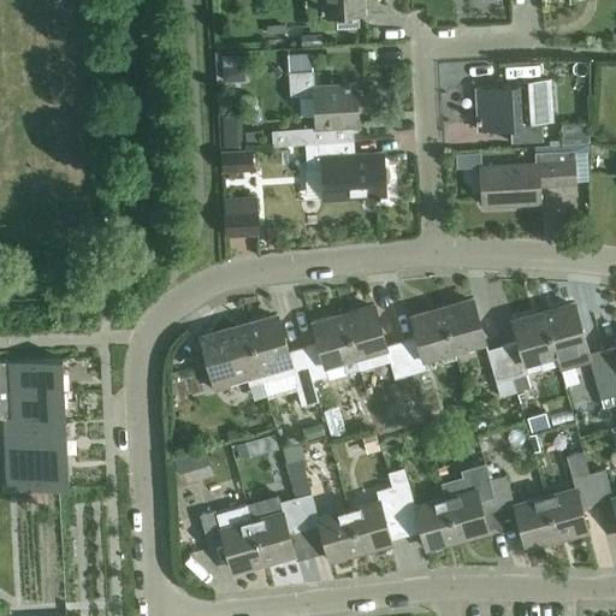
[(320,0),(321,17),(336,16),(337,29),(359,28),(359,15),(365,15),(363,0),(320,0)]
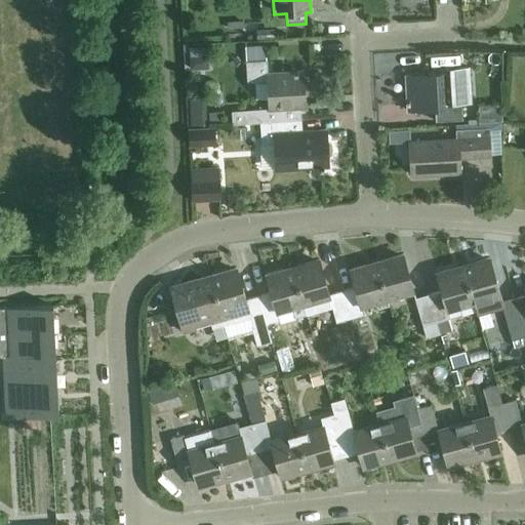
[(269,109),(231,111),(232,123),(300,119),(300,108),(306,107),(304,71),(268,73),(267,59),(266,45),(245,46),(246,62),(247,82),(267,80),(269,109)]
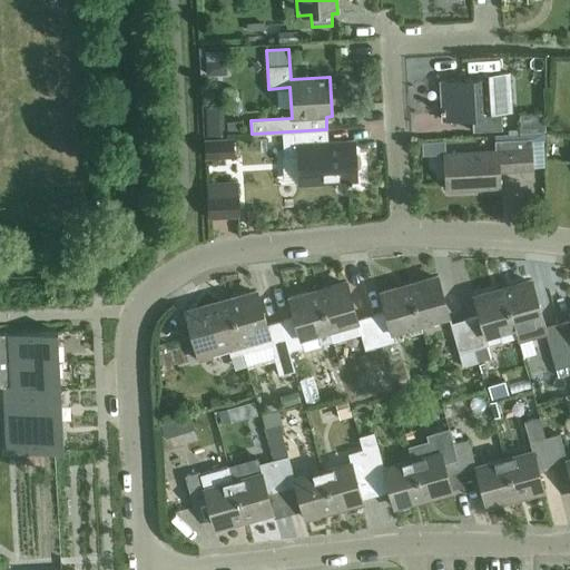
[(472,130),(502,128),(501,110),(511,110),(509,72),(480,74),(481,78),(440,80),(442,119),(471,118),(472,130)]
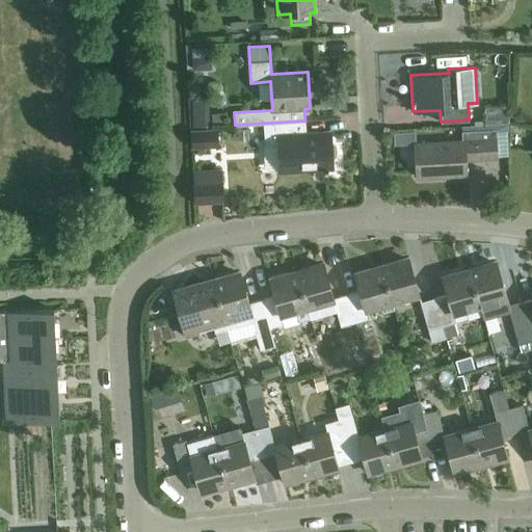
[(489,92),(488,109),(511,110),(512,94),(489,92)]
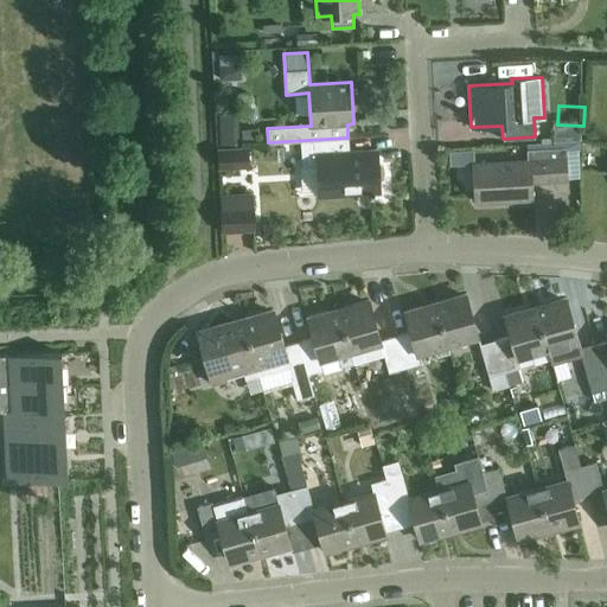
[(347,138),(268,142),(268,144),(301,141),(302,166),(305,196),(318,195),(318,196),(337,195),(381,192),(377,149),(349,152),(347,138)]
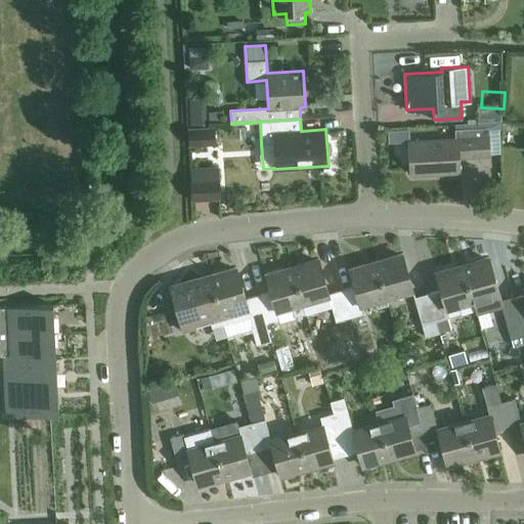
[(408,140),(410,174),(459,171),(457,158),(489,157),(488,131),(499,130),(499,122),(456,125),(456,138),(408,140)]
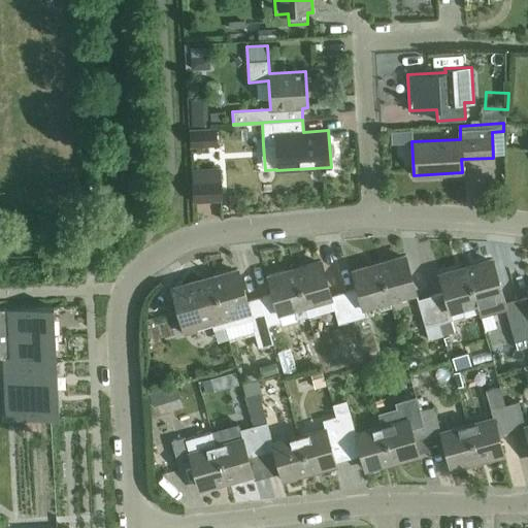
[(216,147),(215,129),(190,131),(191,149),(216,147)]
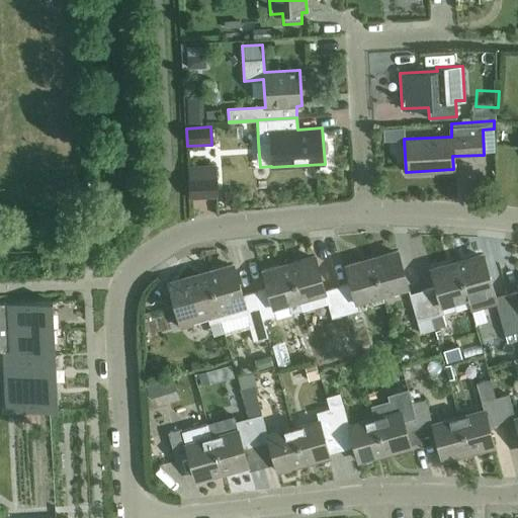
[(213,165),(188,166),(189,177),(188,177),(189,197),(217,196),(216,176),(214,176),(213,165)]
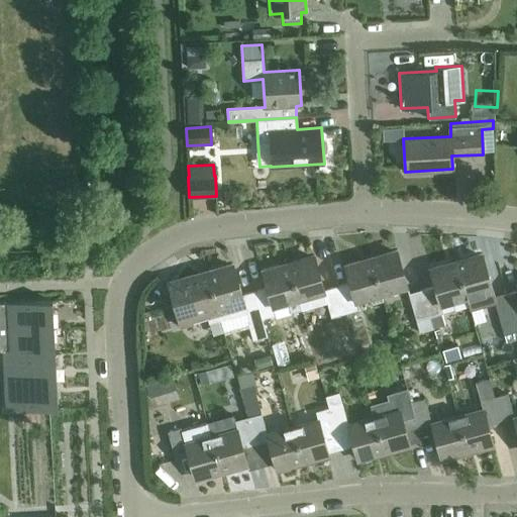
[(370,261),(379,294),(407,286),(397,252),(370,261)]
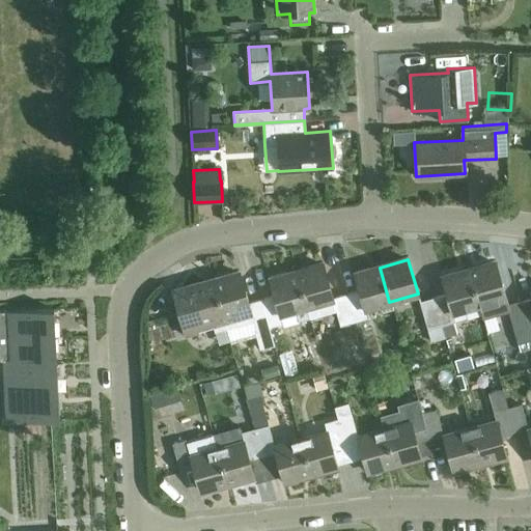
[(468,271),(477,305),(504,297),(495,262),(468,271)]
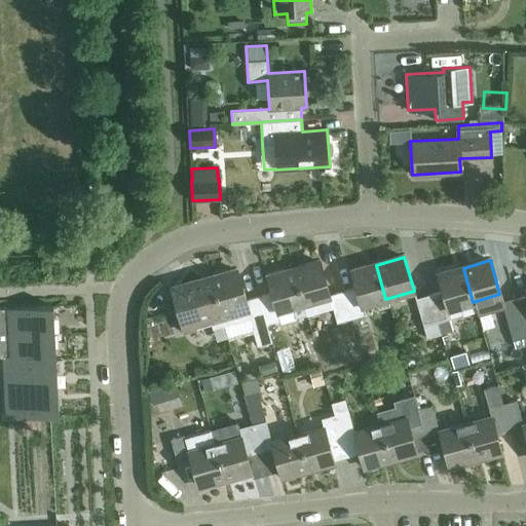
[(349,320),(341,292),(330,295),(320,262),(293,270),(306,315),(332,308),(336,324),(349,320)]
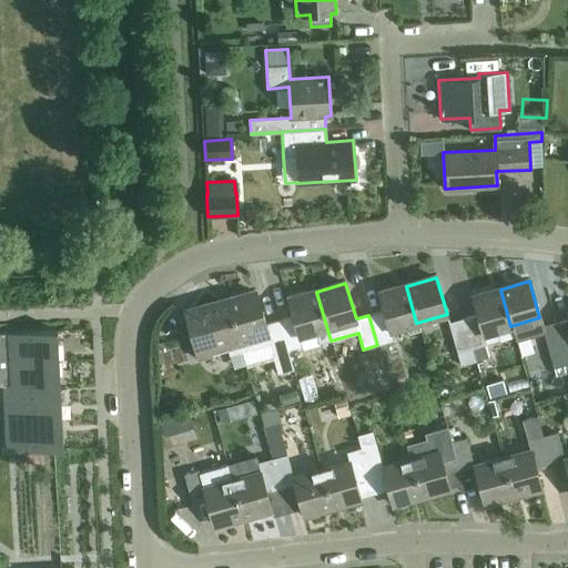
[(389,331),(416,323),(406,286),(378,294),(384,311),(368,315),(377,345),(393,341),(389,331)]
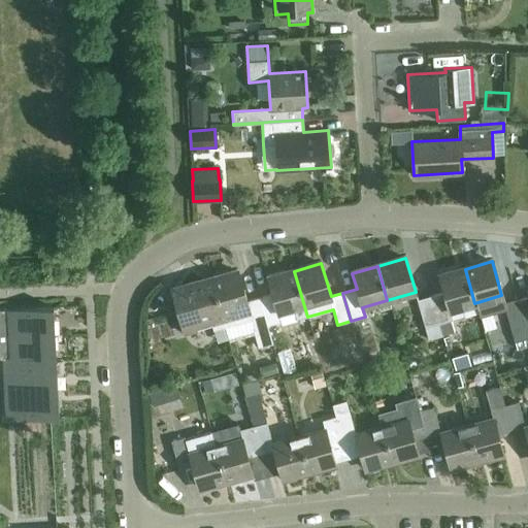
[(442,292),(429,296),(437,323),(452,319),(449,310),(474,303),(465,269),(438,277),(442,292)]
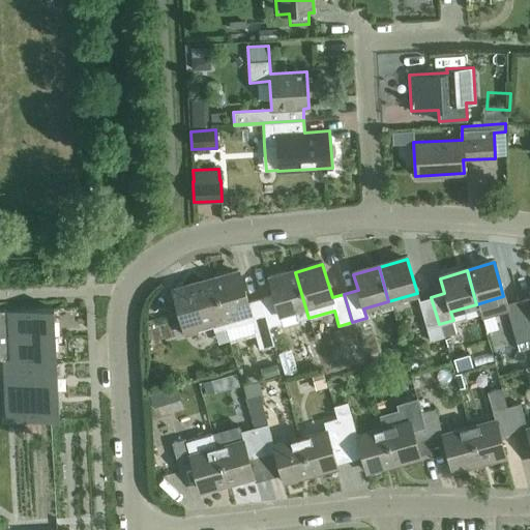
[(297,321),(308,318),(295,272),(268,281),(272,295),(260,298),(272,345),(273,345),(268,327),(282,323),(278,315),(294,310),(297,321)]
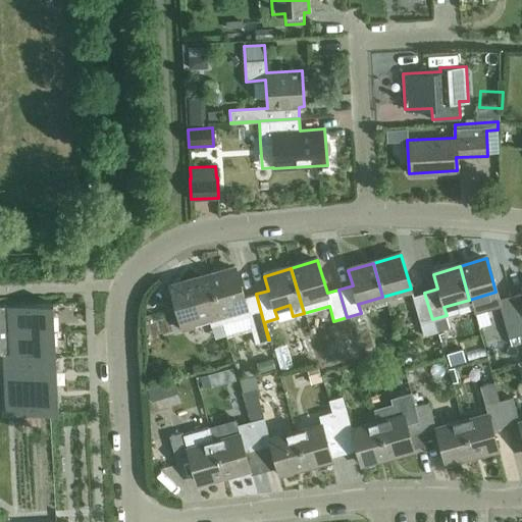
[(236,269),(208,276),(221,322),(225,335),(251,328),(255,344),(268,340),(256,294),(244,298),(236,269)]
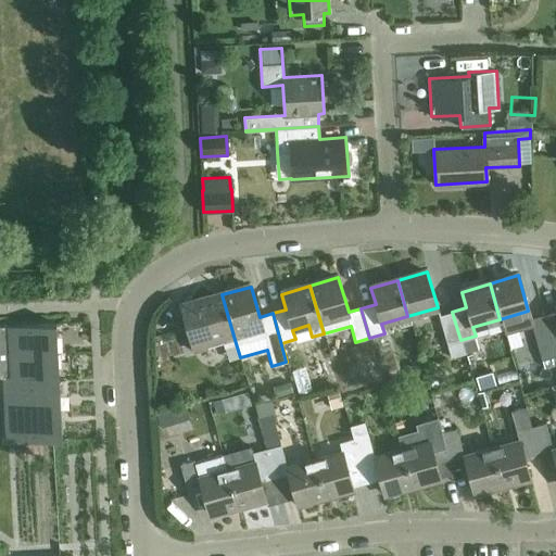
[(194,302),(180,306),(182,312),(185,323),(193,351),(207,346),(207,345),(223,341),(225,346),(236,343),(222,294),(194,302)]
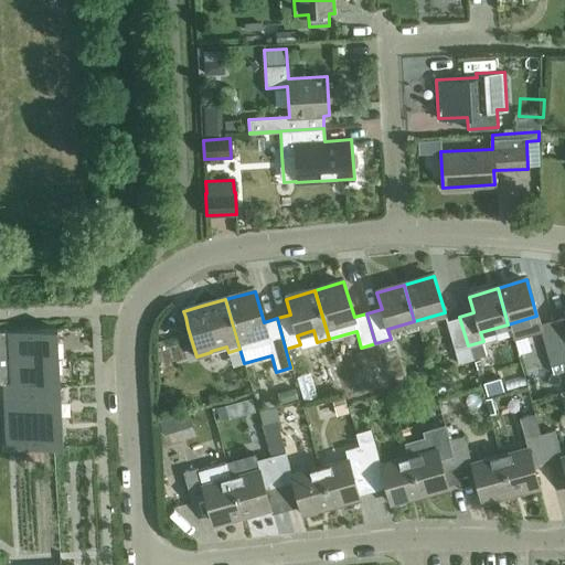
[(458,363),(471,360),(459,317),(446,320),(458,363)]
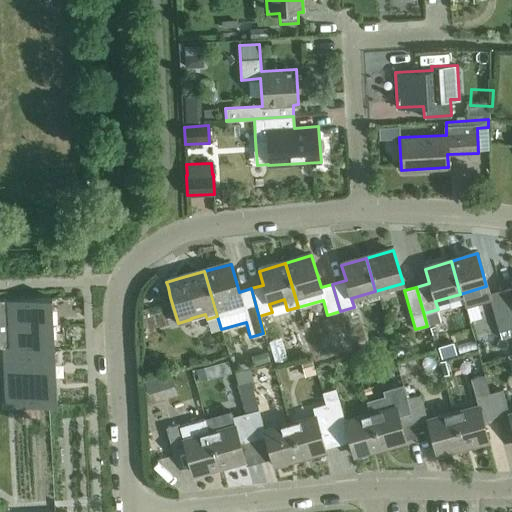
[(511,287),(501,291),(511,328),(511,327),(511,287)]
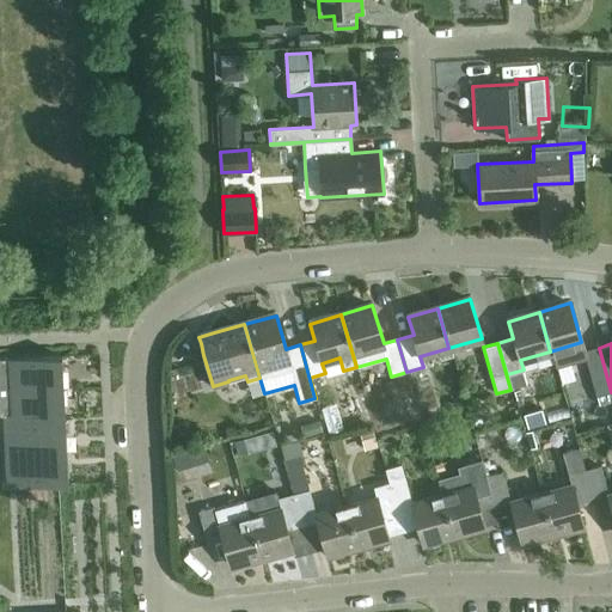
[(599,348),(585,353),(587,363),(598,396),(611,392),(599,348)]
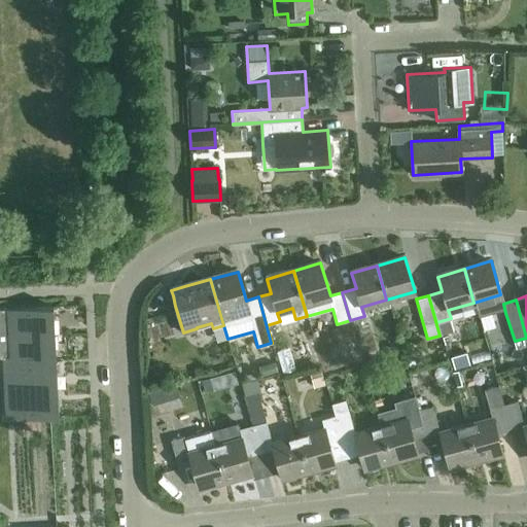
[(0,526),(0,357),(3,357),(6,419),(59,416),(53,307),(6,309),(0,309),(0,526)]
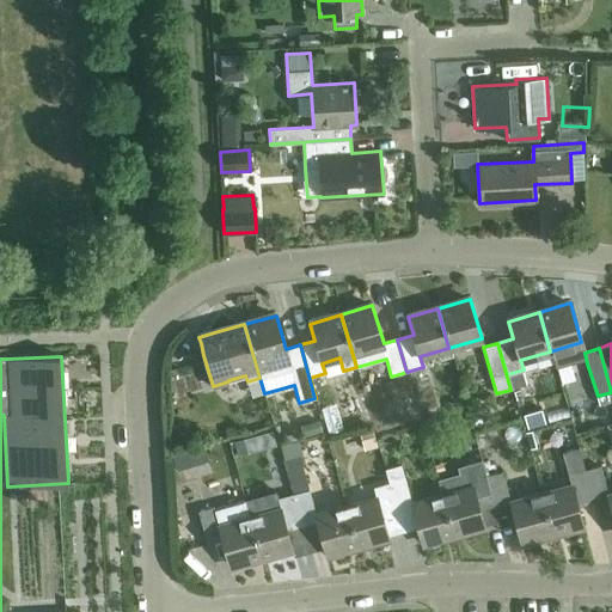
[(340,390),(324,391),(326,416),(343,415),(340,390)]
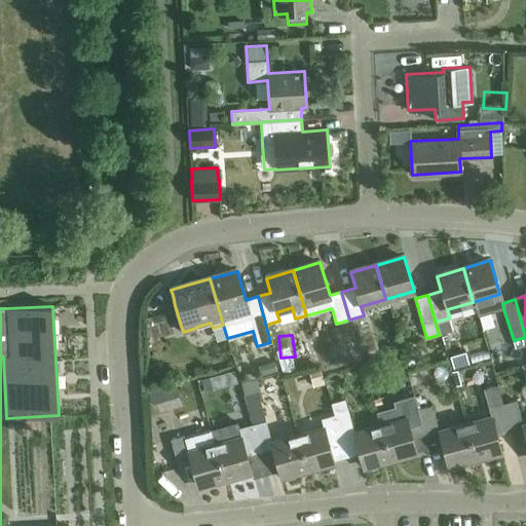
[(240,383),(243,391),(259,387),(257,378),(240,383)]
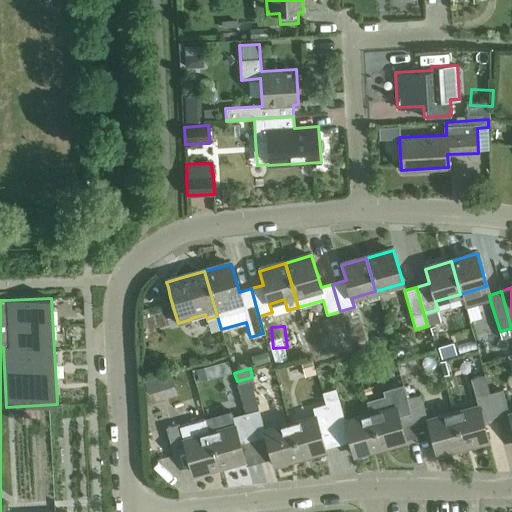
[(495,420),(488,393),(483,375),(470,379),(477,405),(451,412),(460,445),(487,438),(483,423),(495,420)]
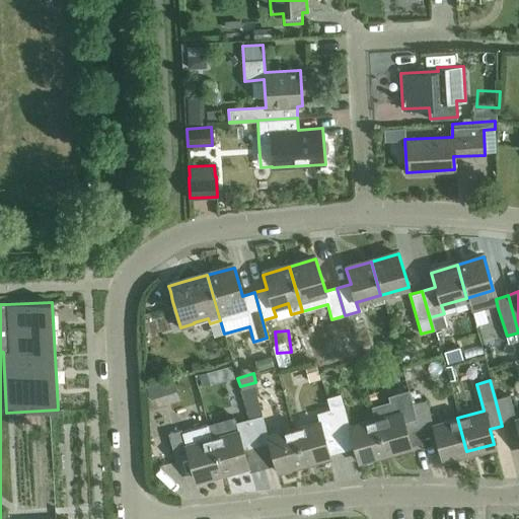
[(397,413),(374,420),(383,453),(422,442),(419,431),(411,403),(408,391),(393,395),(397,413)]
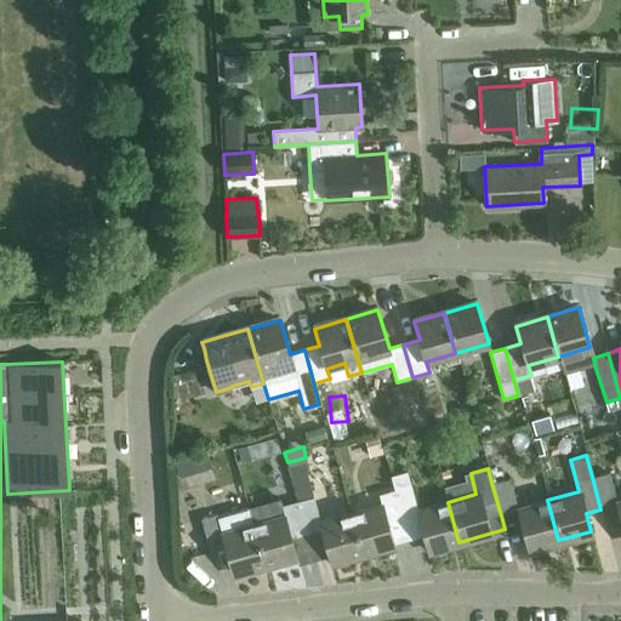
[(459,542),(448,502),(417,510),(406,472),(391,476),(394,490),(408,540),(423,536),(428,551),(459,542)]
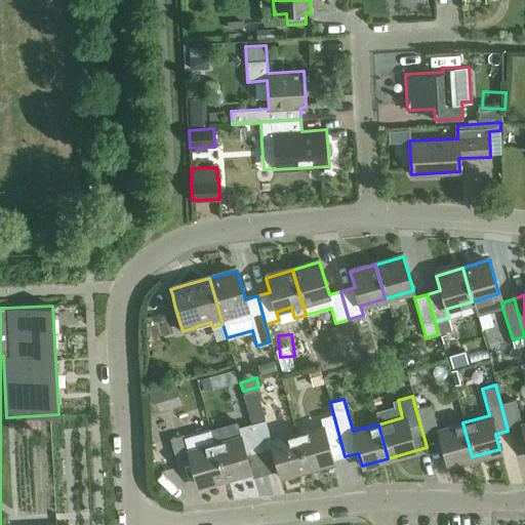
[(524,423),(521,426),(514,400),(500,403),(508,431),(521,427),(524,440),(524,423)]
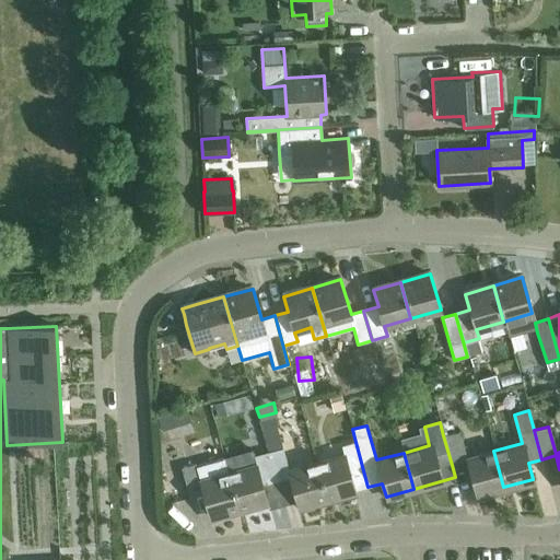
[(503,487),(493,451),(466,458),(459,431),(443,435),(452,465),(466,461),(476,494),(503,487)]
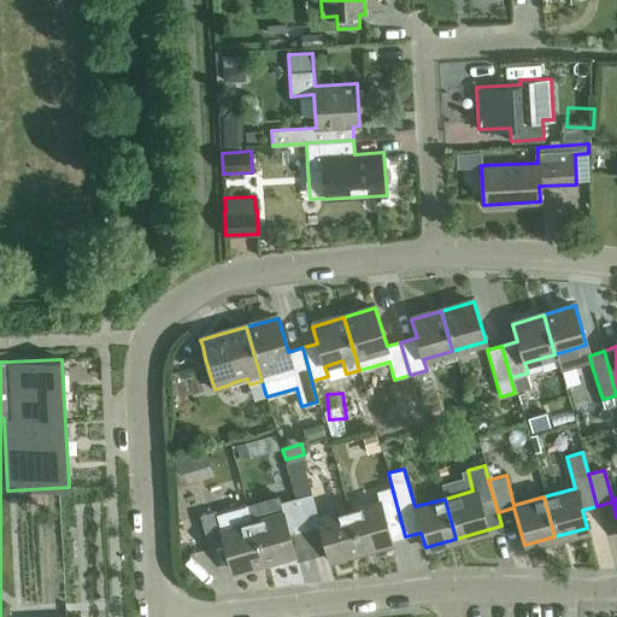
[(391,540),(405,536),(392,487),(376,492),(378,500),(347,509),(359,548),(391,540)]
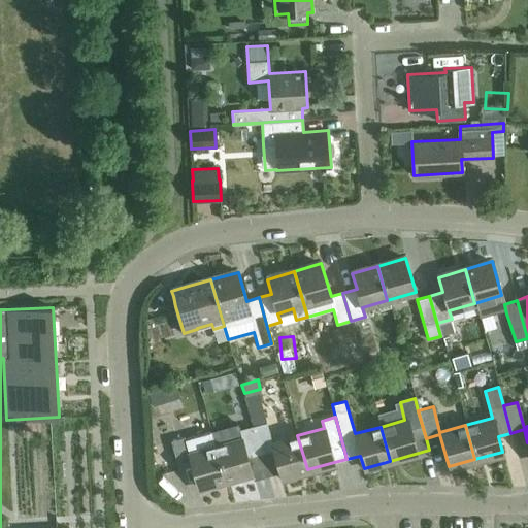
[(307,469),(297,435),(272,442),(266,422),(252,426),(260,455),(273,451),(281,477),(307,469)]
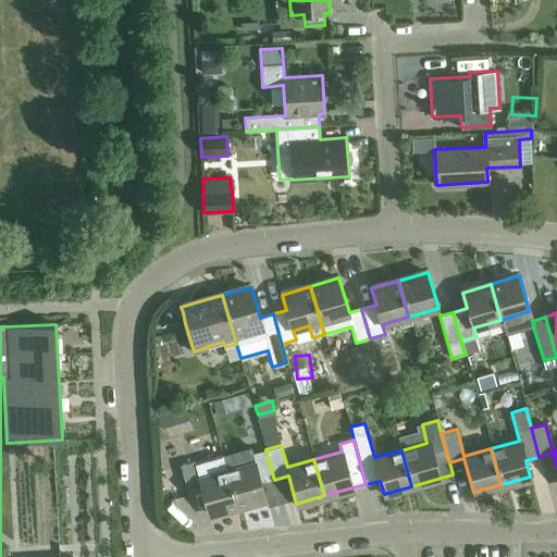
[(250,447),(222,456),(236,506),(264,497),(261,483),(274,480),(265,449),(252,454),(250,447)]
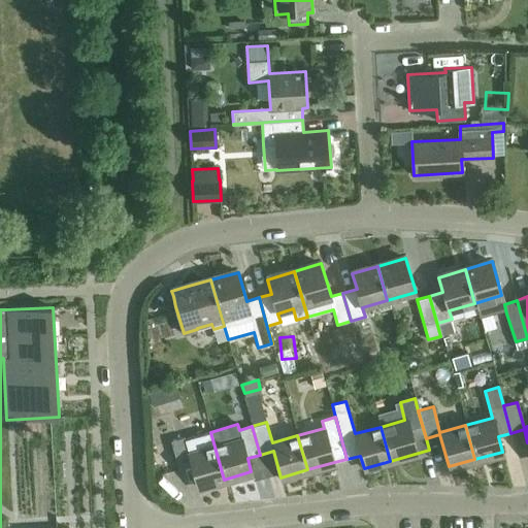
[(198,487),(224,480),(210,432),(185,438),(184,436),(170,440),(178,468),(192,465),(198,487)]
